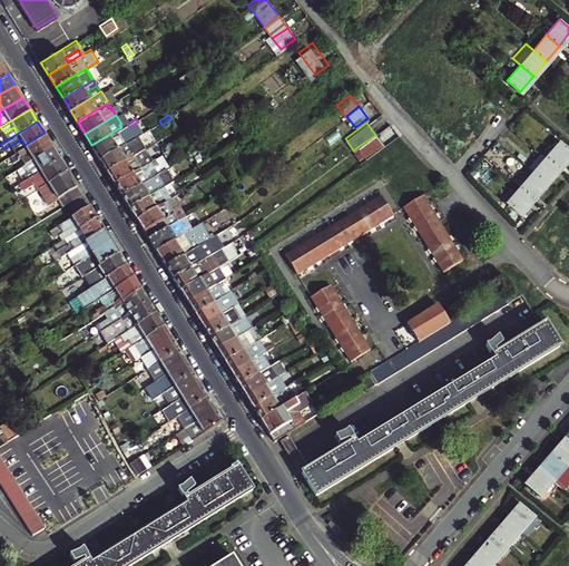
[(127,140),(134,136),(131,132),(129,127),(127,124),(121,127),(119,128),(127,140)]
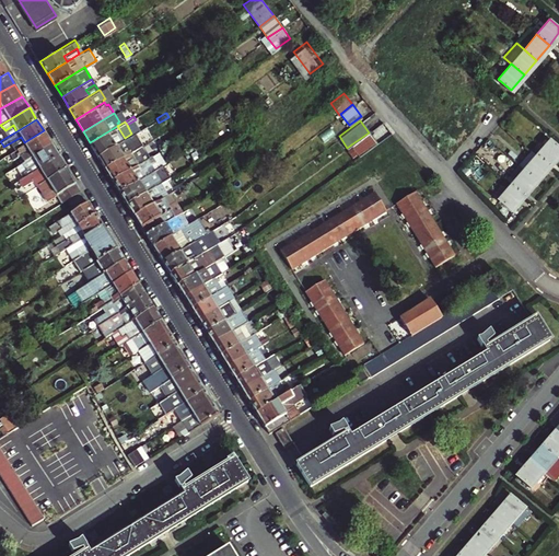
[(9,136),(16,131),(13,125),(6,130),(9,136)]
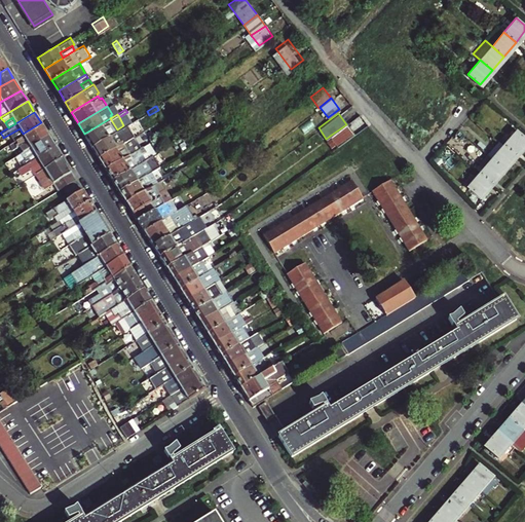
[(117,129),(110,118),(84,134),(91,145),(117,129)]
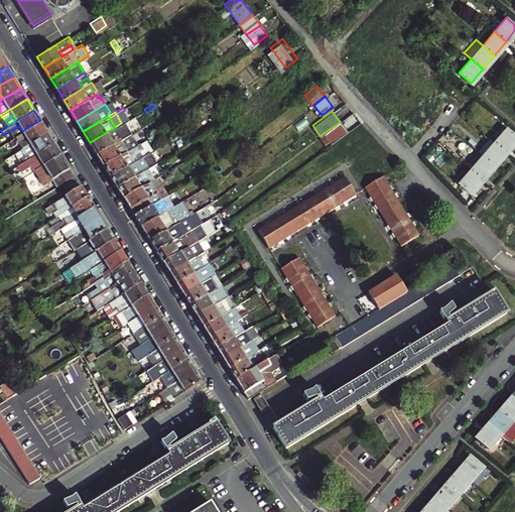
[(29,142),(46,131),(40,120),(22,131),(15,136),(6,141),(9,147),(18,142),(26,137),(29,142)]
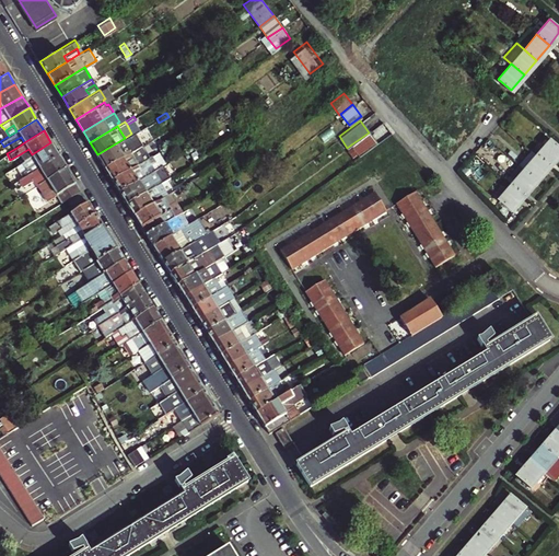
[(97,154),(105,166),(131,150),(127,143),(134,139),(139,136),(136,131),(131,134),(125,138),(97,154)]
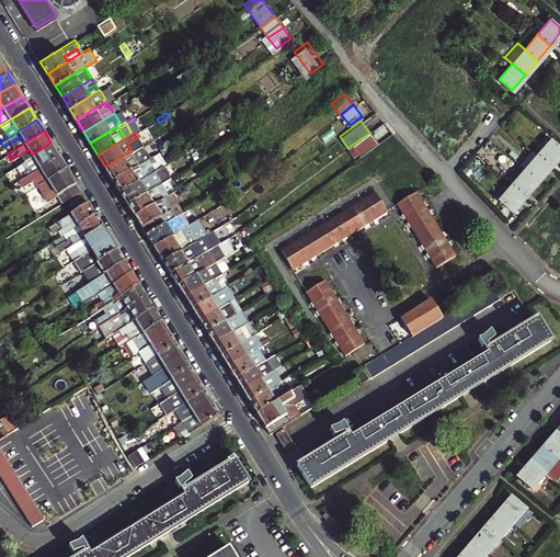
[(352,145),(360,156),(377,143),(369,132),(369,133),(352,145)]
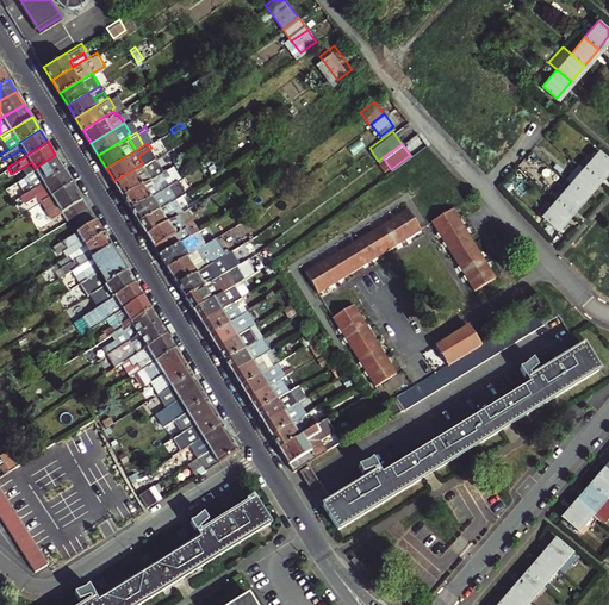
[(14,154),(18,161),(26,155),(23,149),(14,154)]
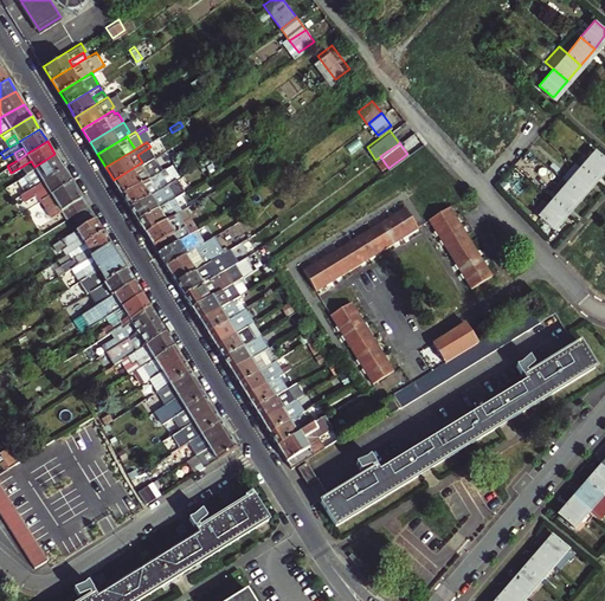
[(604,157),(594,149),(580,165),(594,178),(604,165),(604,157)]
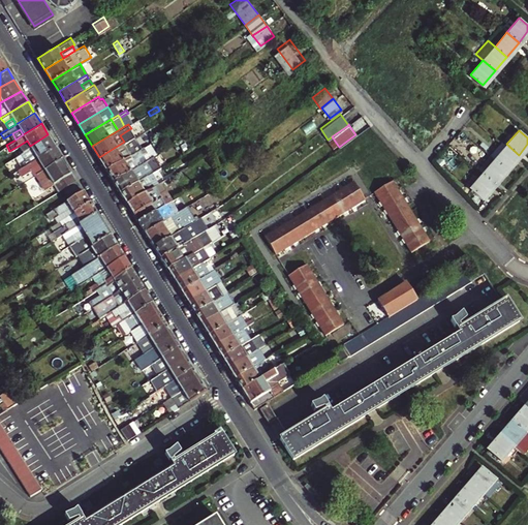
[(130,137),(126,131),(120,135),(124,142),(130,137)]
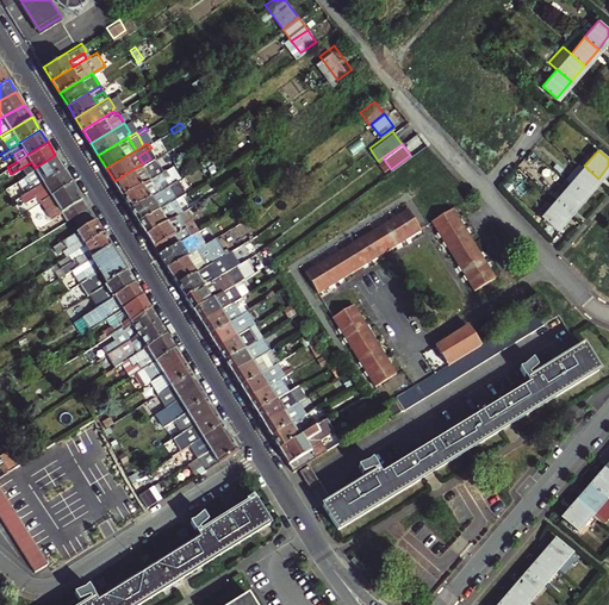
[(63,168),(55,155),(35,168),(38,174),(26,181),(31,188),(63,168)]
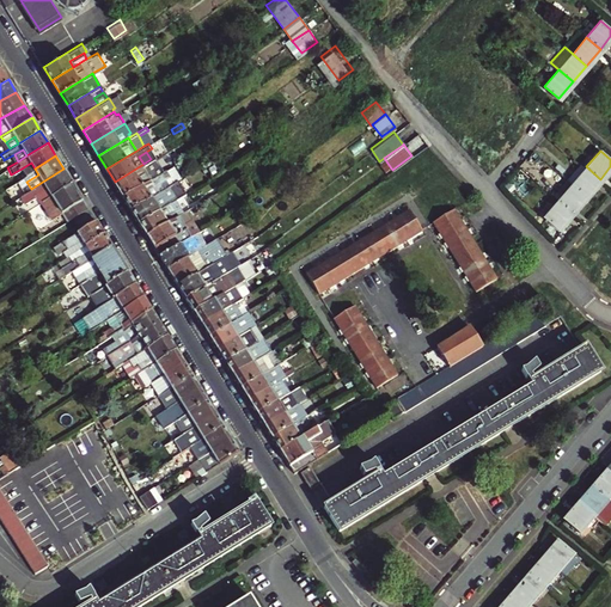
[(157,167),(151,159),(144,164),(148,172),(157,167)]
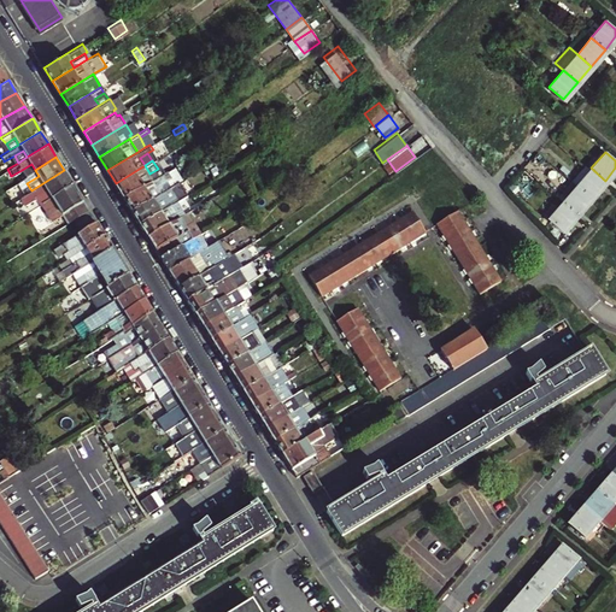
[(25,176),(35,170),(31,164),(22,170),(25,176)]
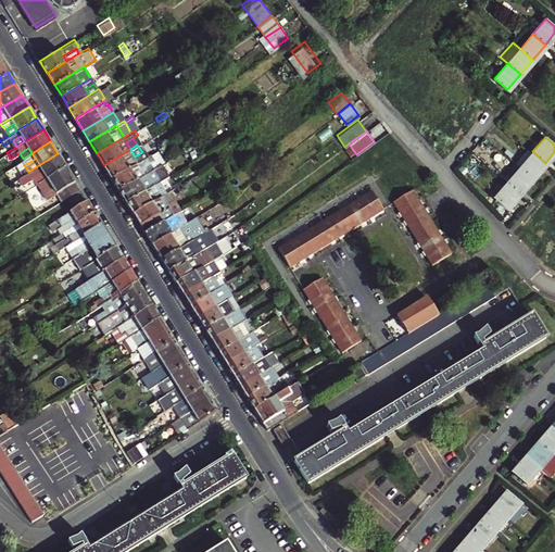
[(112,177),(143,157),(144,157),(142,152),(135,157),(130,149),(104,165),(112,177)]
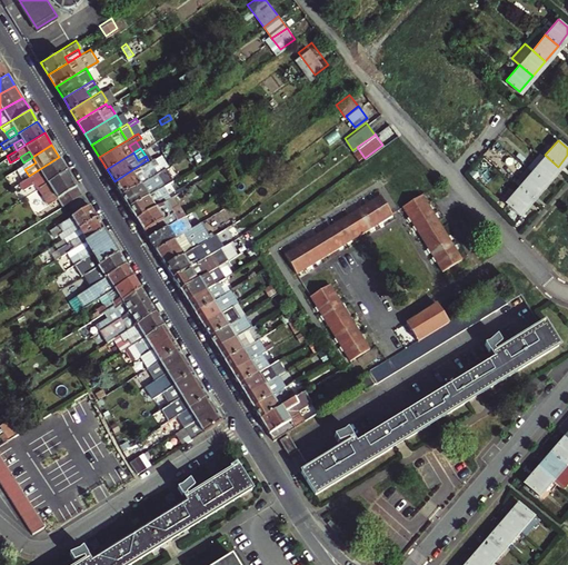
[(545,181),(558,167),(545,155),(536,166),(532,170),(545,181)]
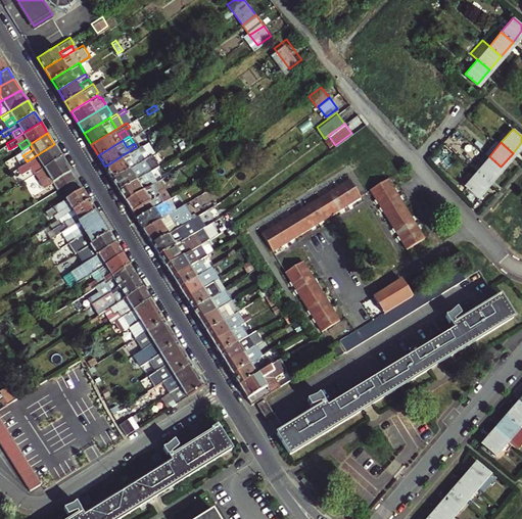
[(33,149),(30,144),(21,149),(19,150),(22,155),(33,149)]
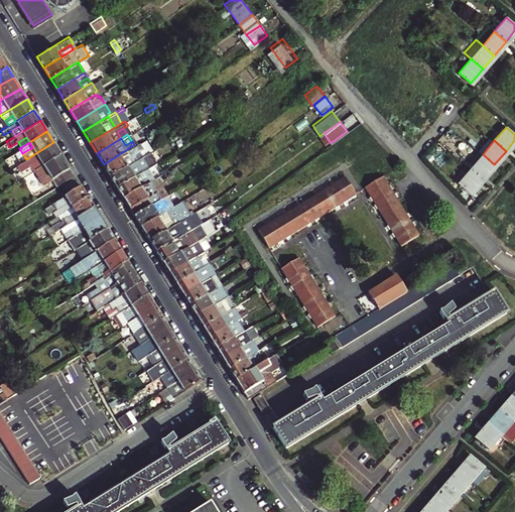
[(53,142),(26,159),(29,164),(38,158),(41,163),(59,152),(53,142)]
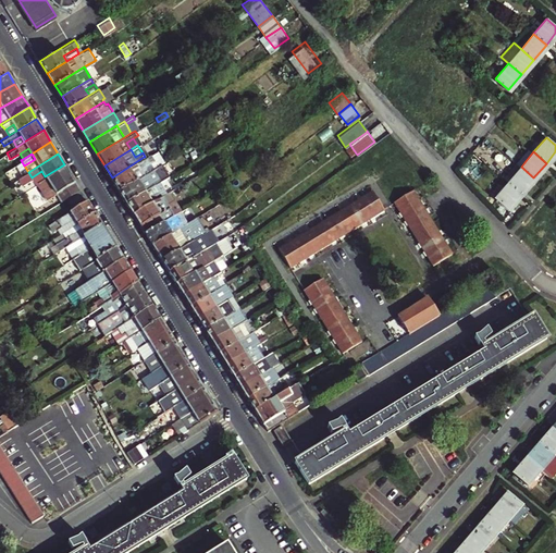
[(517,156),(514,160),(521,167),(524,162),(517,156)]
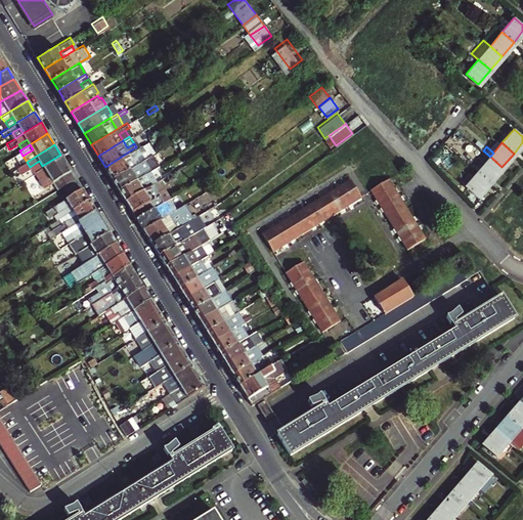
[(105,167),(112,177),(135,162),(139,160),(134,152),(136,149),(135,147),(105,167)]
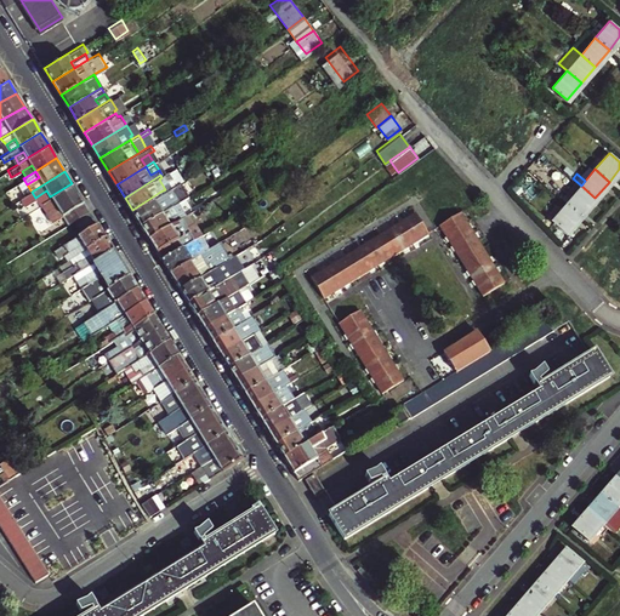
[(73,218),(89,210),(72,183),(50,197),(41,201),(52,220),(56,217),(58,221),(62,226),(73,218)]
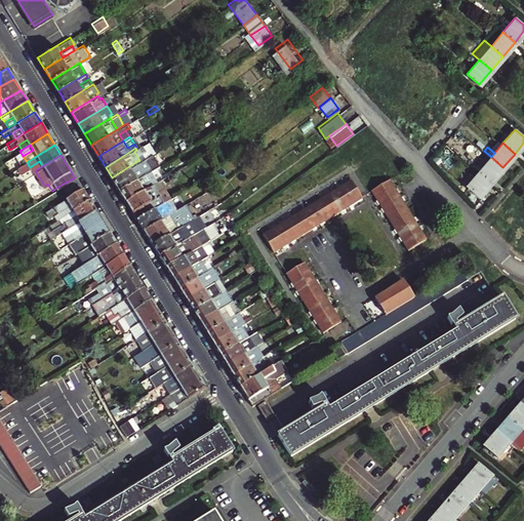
[(491,181),(502,167),(491,157),(479,170),(491,181)]
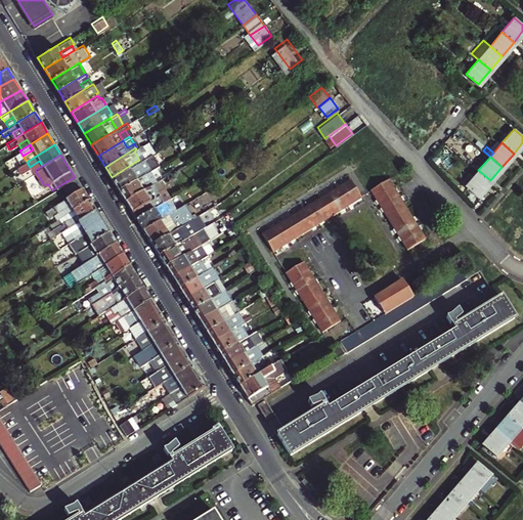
[(148,169),(141,158),(139,160),(135,162),(142,173),(144,172),(148,169)]
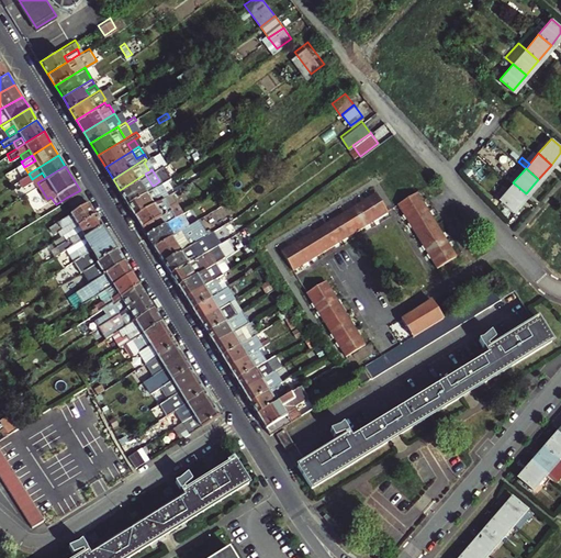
[(29,174),(22,177),(25,182),(32,179),(29,174)]
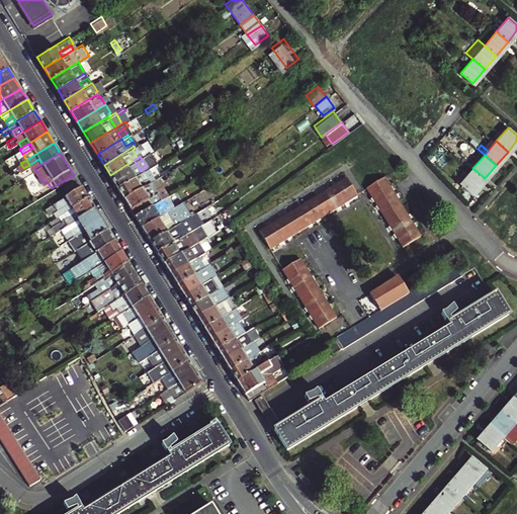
[(117,186),(141,171),(134,160),(110,175),(117,186)]
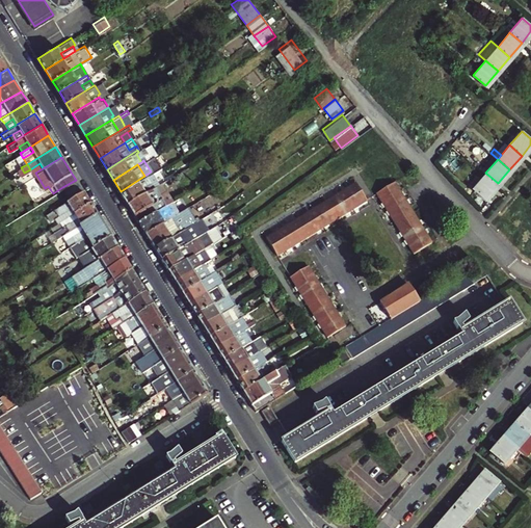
[(473,188),(484,199),(498,183),(485,173),(473,188)]
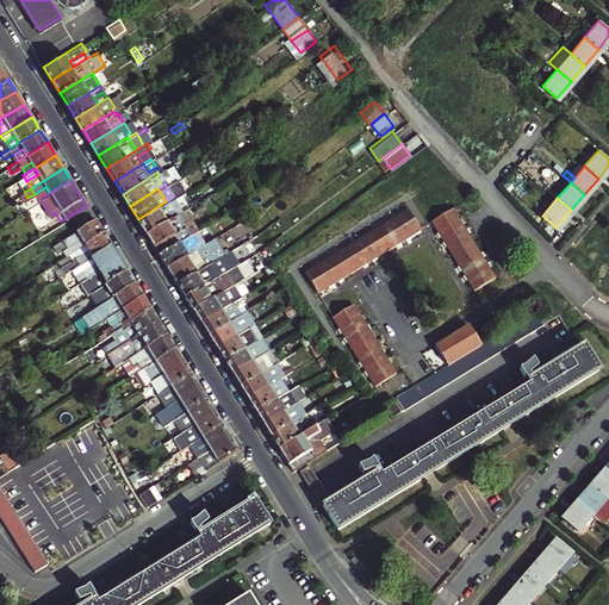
[(138,219),(145,232),(176,212),(184,209),(180,203),(172,207),(168,200),(166,201),(138,219)]
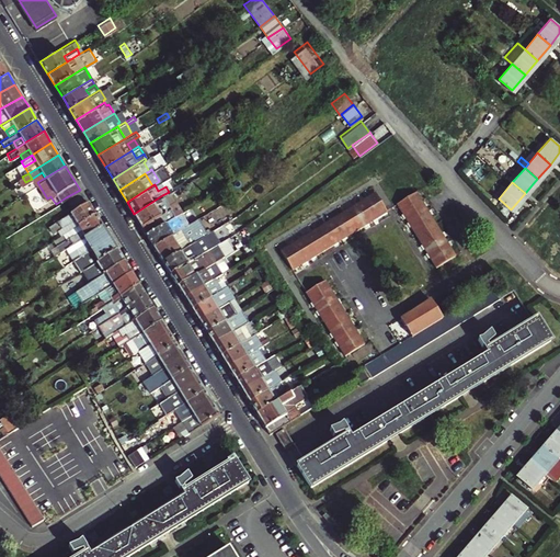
[(66,197),(70,203),(83,195),(80,190),(66,197)]
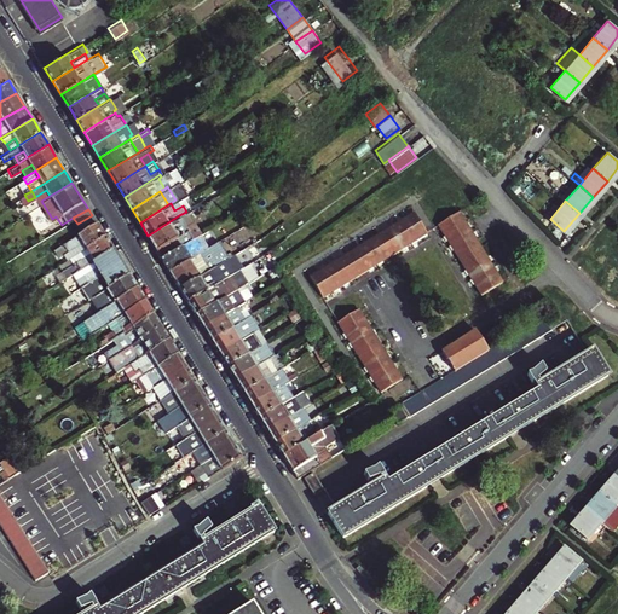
[(396,221),(408,239),(425,229),(414,209),(396,221)]
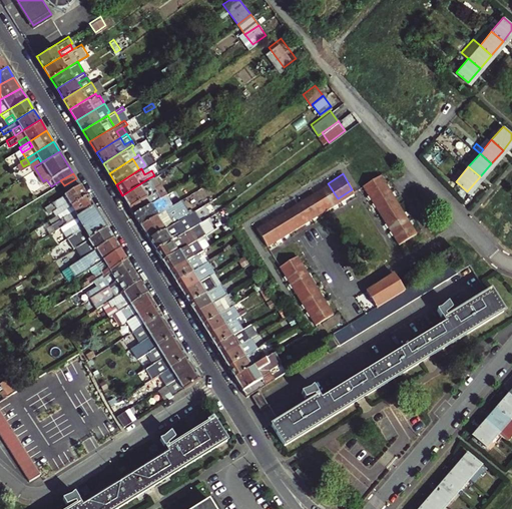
[(380,173),(363,183),(372,197),(389,187),(380,173)]
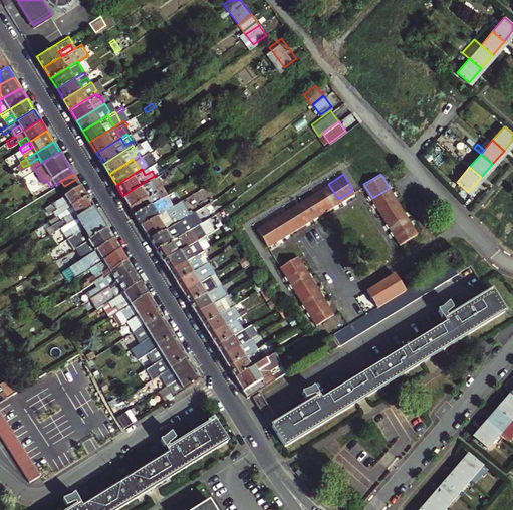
[(149,179),(154,186),(160,182),(156,175),(155,176),(149,179)]
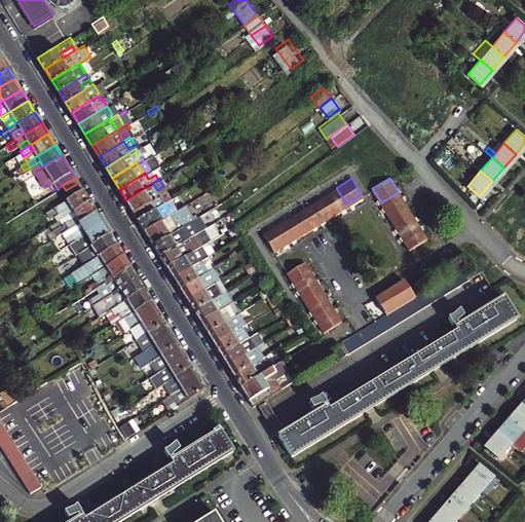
[(78,183),(66,190),(69,196),(81,188),(78,183)]
